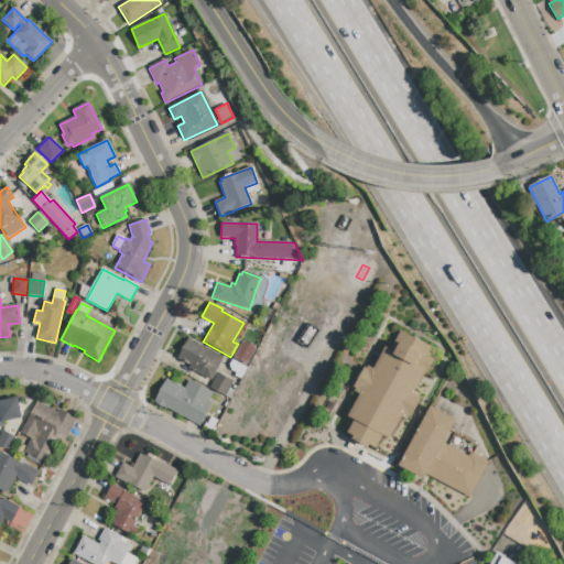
[(377,448),(370,445),(368,448),(353,440),(354,436),(348,433),(355,420),(348,416),(360,394),(355,391),(368,367),(373,369),(386,347),(391,349),(401,332),(432,348),(427,356),(434,360),(426,373),(425,373),(415,391),(421,394),(407,420),(401,416),(389,438),(383,436),(377,448)]
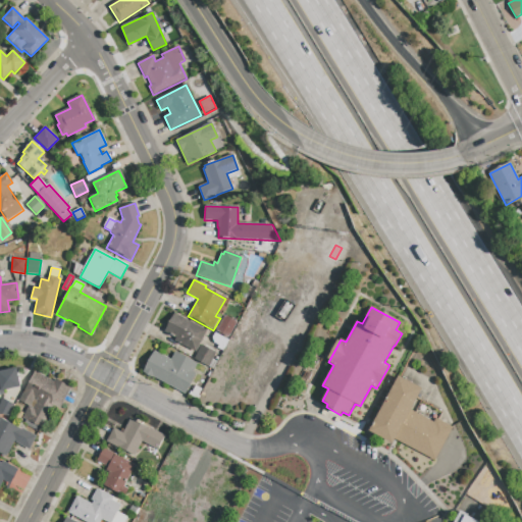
[(195,352),(174,342),(176,338),(164,332),(174,314),(206,330),(195,352)]
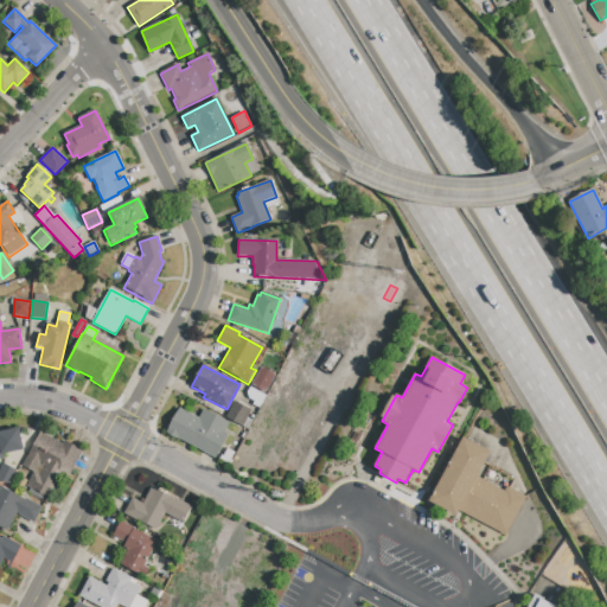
[(264,395),(254,389),(259,378),(270,384),(264,395)]
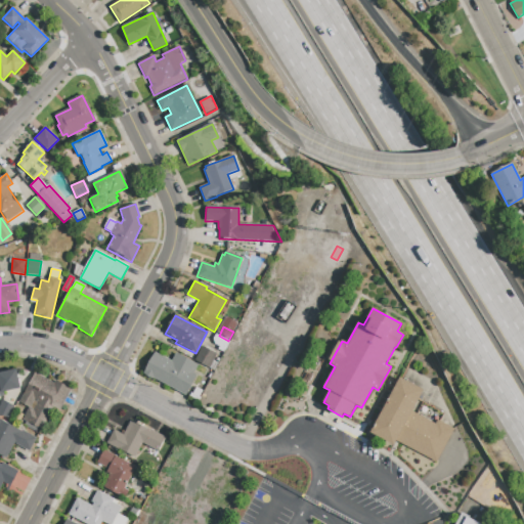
[(224,353),(218,350),(219,347),(215,345),(213,340),(215,335),(229,342),(224,353)]
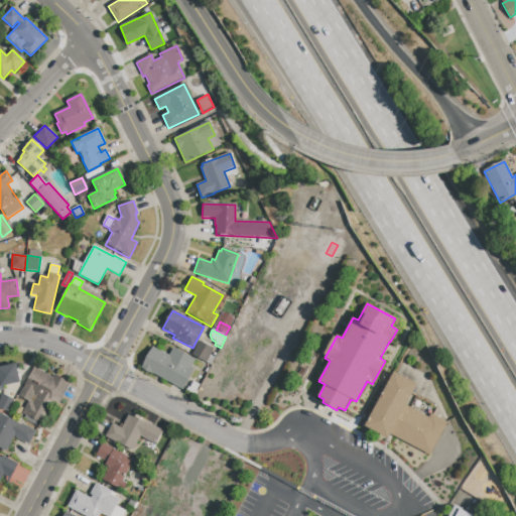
[(206,363),(191,355),(200,342),(214,350),(206,363)]
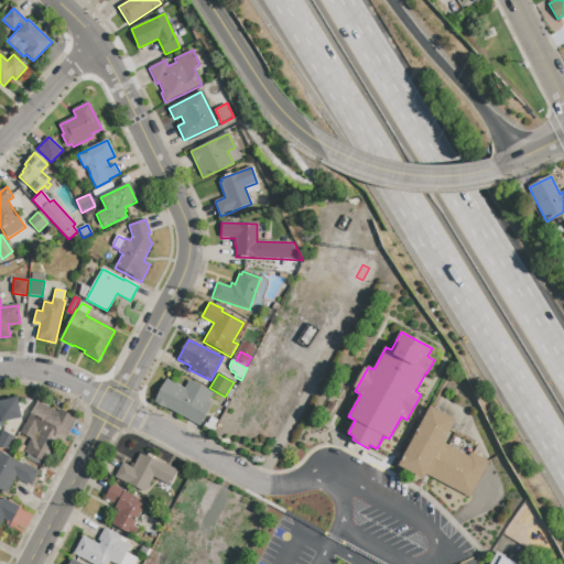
[(199,426),(154,402),(166,380),(185,389),(190,380),(213,393),(208,402),(212,404),(199,426)]
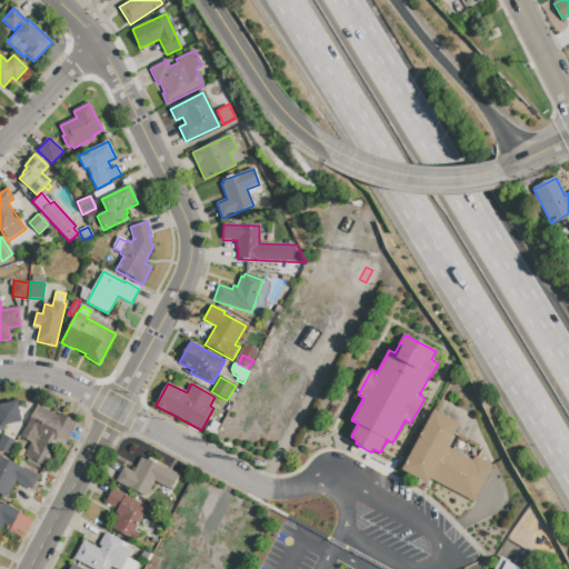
[(0,430),(0,402),(19,399),(22,420),(3,423),(5,430),(0,430)]
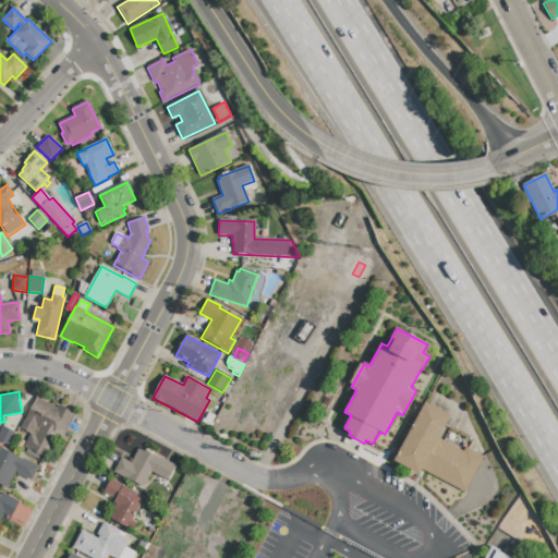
[(45,458),(24,447),(31,435),(20,429),(37,398),(58,409),(59,405),(75,414),(63,438),(57,435),(45,458)]
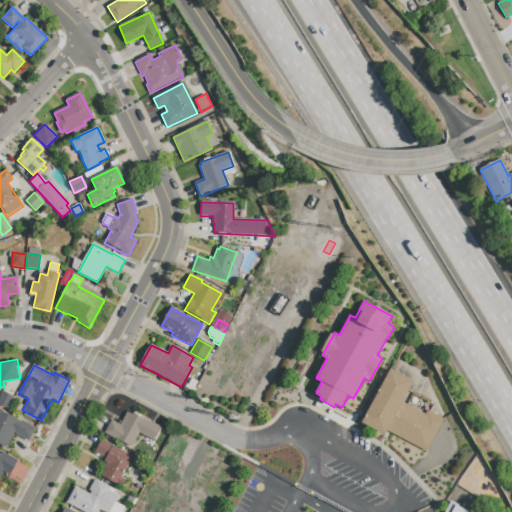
[(425,452),(387,431),(384,435),(362,423),(391,369),(413,382),(402,402),(425,415),(427,410),(443,419),(425,452)]
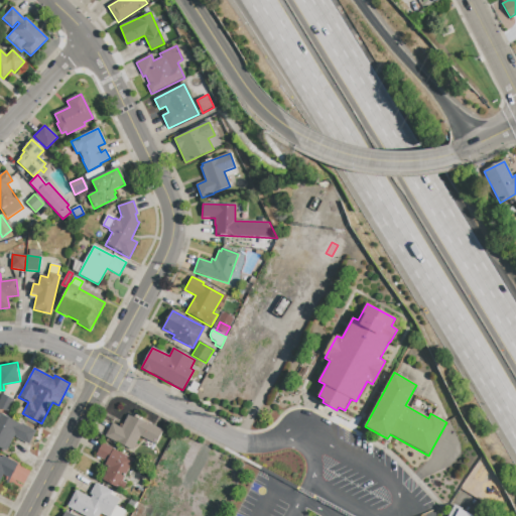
[(9,411),(0,409),(0,399),(2,394),(15,400),(9,411)]
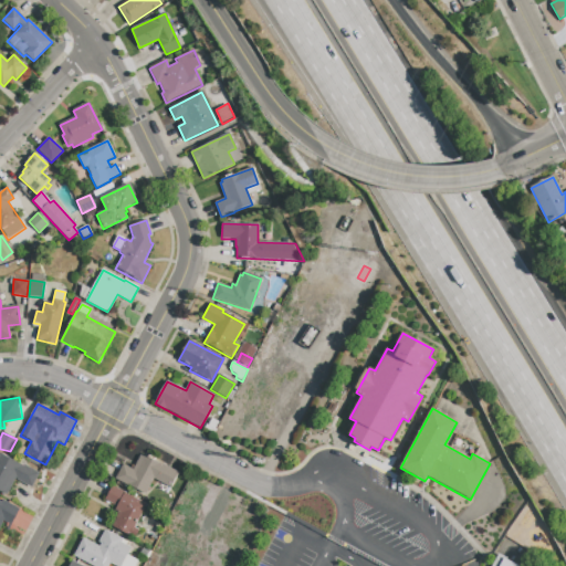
[(7,495),(0,491),(0,454),(1,453),(39,473),(32,488),(16,479),(7,495)]
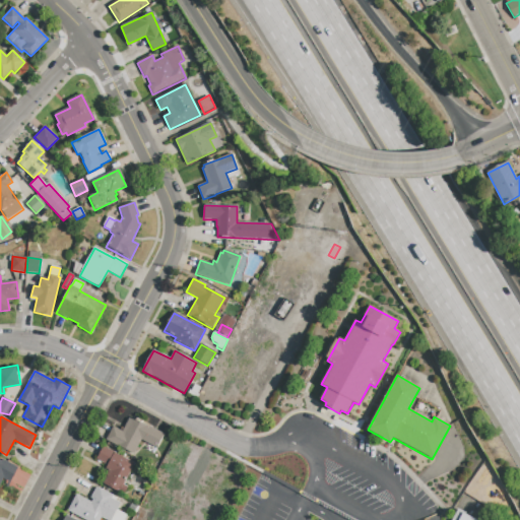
[(133,454),(107,440),(113,428),(122,433),(130,416),(164,435),(156,448),(141,440),(133,454)]
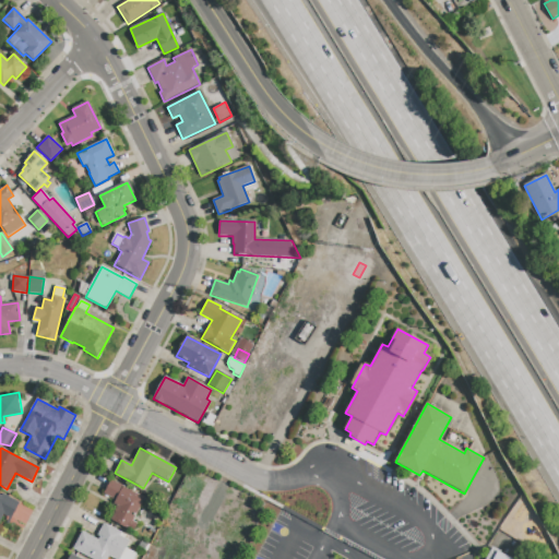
[(133,532),(108,519),(116,504),(114,504),(116,501),(104,495),(110,480),(145,498),(133,522),(137,524),(133,532)]
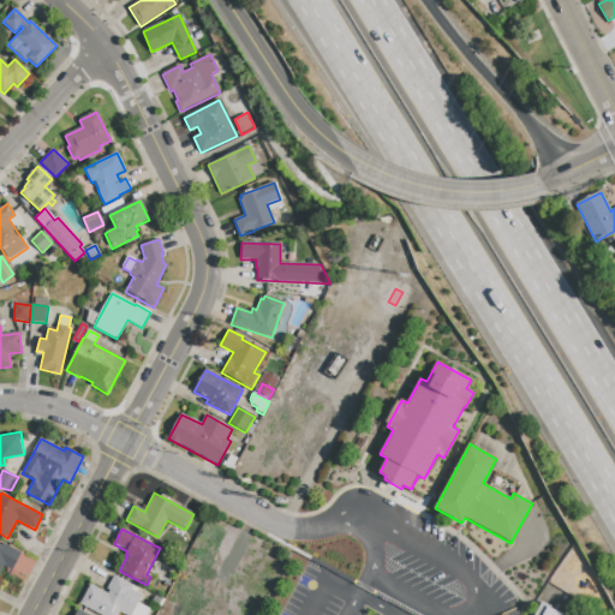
[(0,573),(0,542),(22,554),(12,571),(4,567),(0,573)]
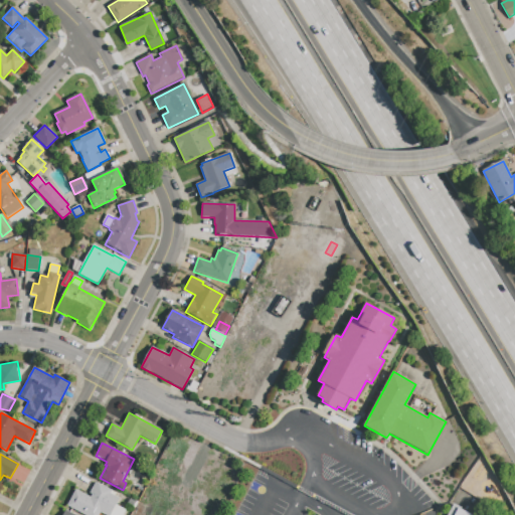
[(99,514),(83,514),(67,506),(76,491),(91,498),(93,495),(91,494),(96,483),(112,492),(111,494),(119,499),(111,514),(106,514),(101,512),(99,514)]
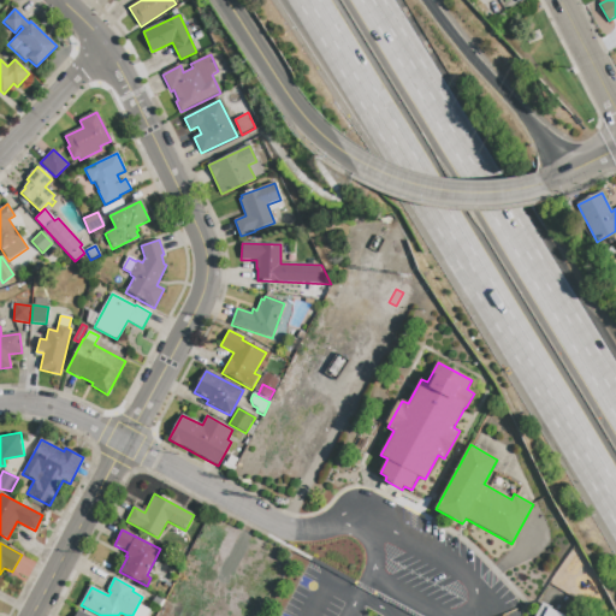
[(535,615),(543,603),(549,606),(549,609),(563,615),(535,615)]
